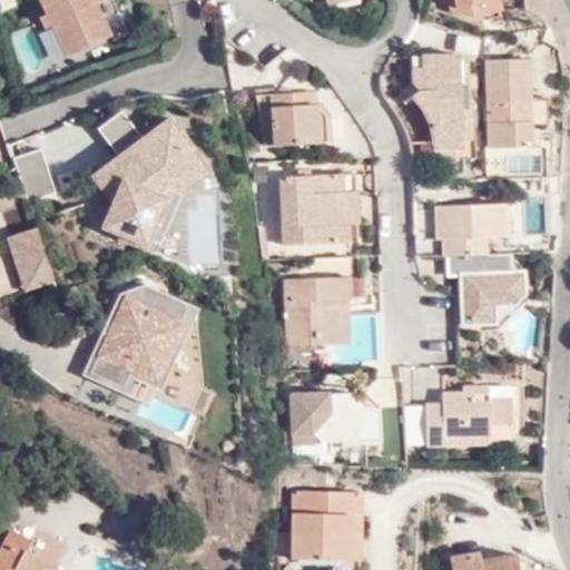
[(114,39),(96,5),(87,9),(81,0),(35,0),(66,61),(114,39)]
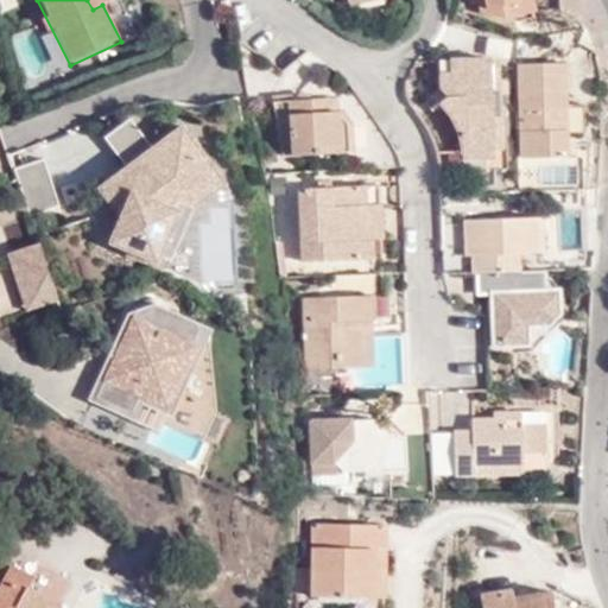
[(475,0),(477,7),(500,14),(530,8),(527,0),(475,0)]
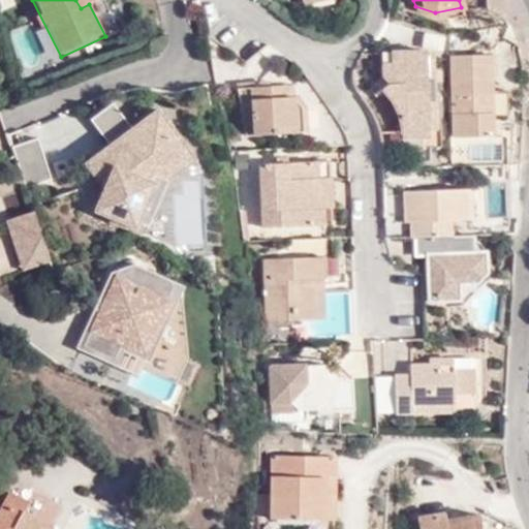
[(380,64),(379,78),(384,88),(376,93),(389,107),(392,114),(400,148),(430,148),(428,94),(427,52),(390,53),(389,63),(380,64)]
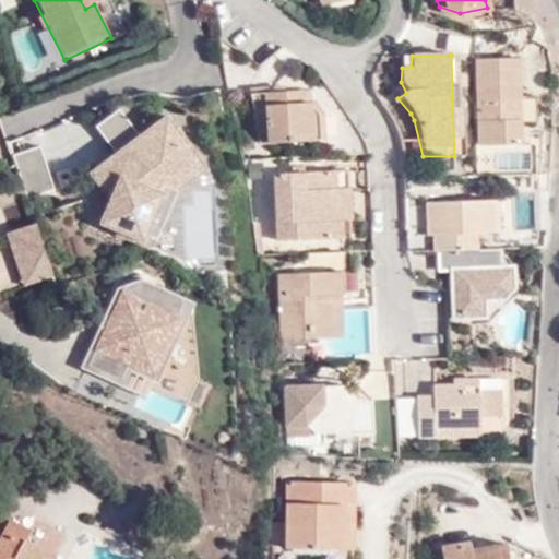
[(521,144),(520,120),(509,120),(508,102),(520,102),(518,58),(477,59),(478,145),(521,144)]
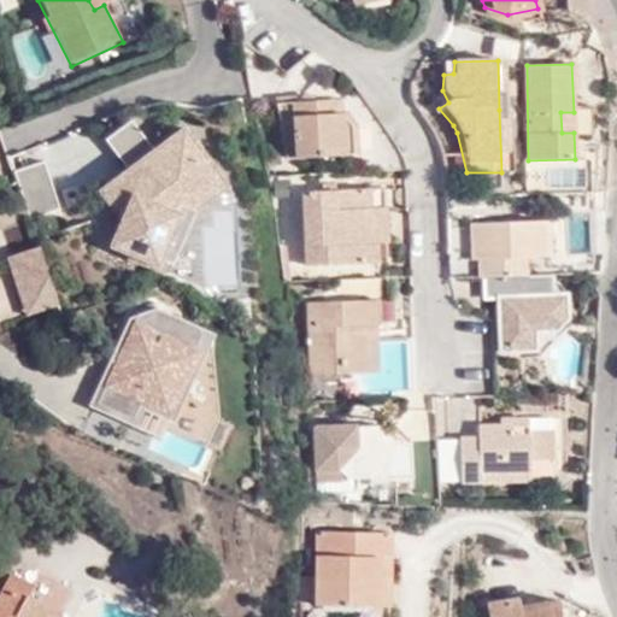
[(448,103),(442,90),(432,97),(439,109),(448,103)]
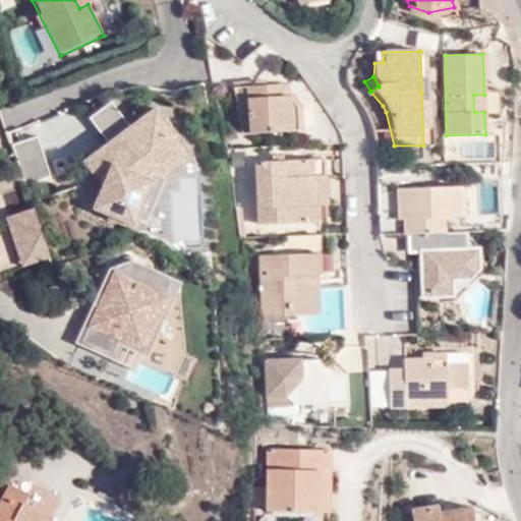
[(276,94),(276,81),(238,84),(241,133),(297,129),(296,104),(288,94),(276,94)]
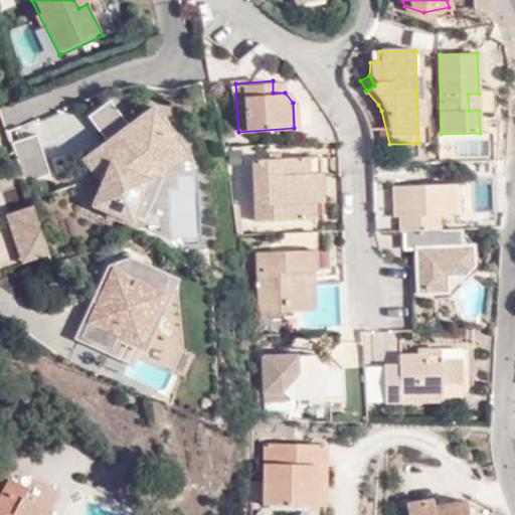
[(284,80),(273,80),(273,93),(285,93),(284,80)]
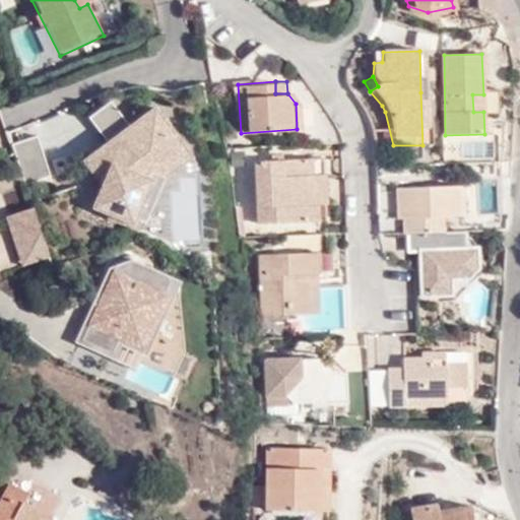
[(430,93),(420,92),(423,145),(424,145),(433,144),(430,93)]
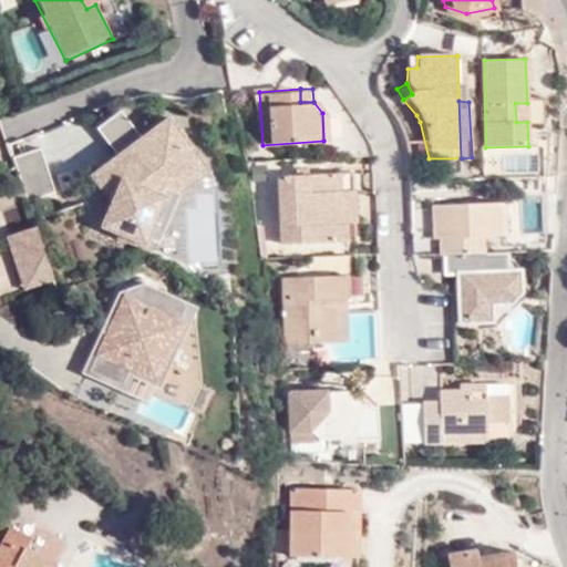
[(516,122),(527,122),(527,103),(515,103),(516,122)]
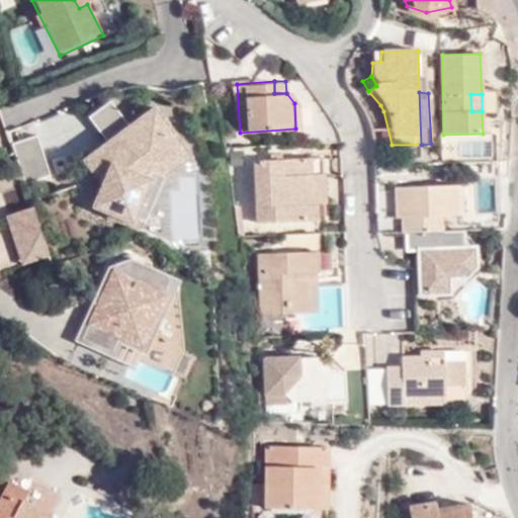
[(188,153),(154,107),(130,124),(110,100),(85,115),(106,143),(84,159),(102,184),(93,205),(131,223),(151,181),(188,153)]
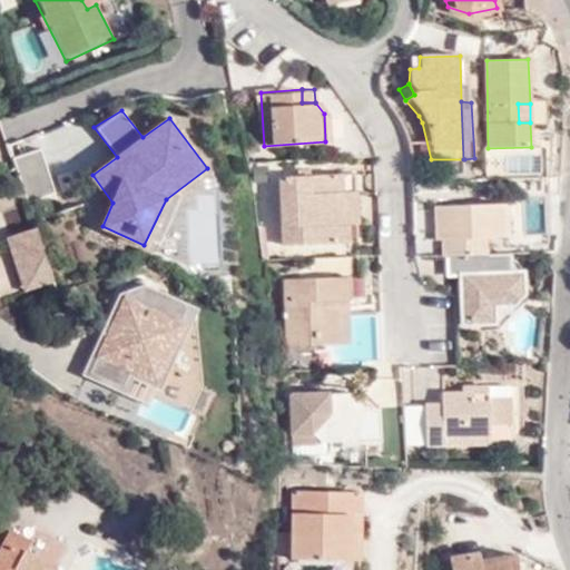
[(91,127),(55,133),(60,167),(97,161),(91,127)]
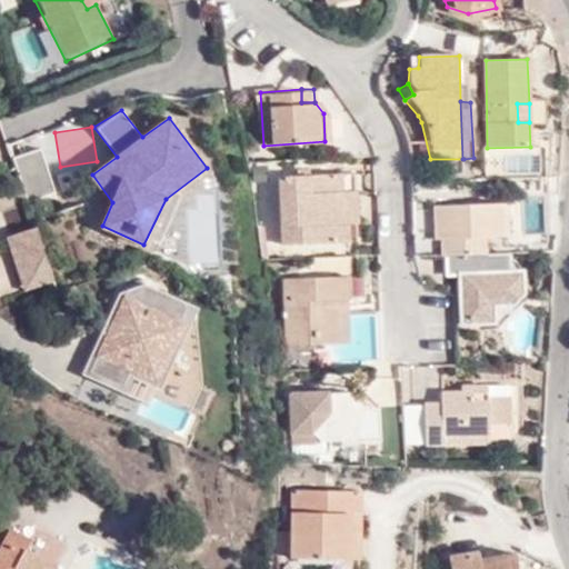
[(57,195),(41,149),(12,158),(29,205),(57,195)]
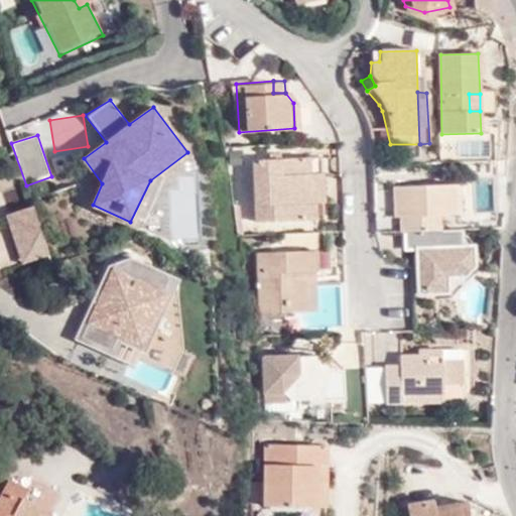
[(419,144),(390,144),(391,154),(420,154),(420,144),(419,144)]
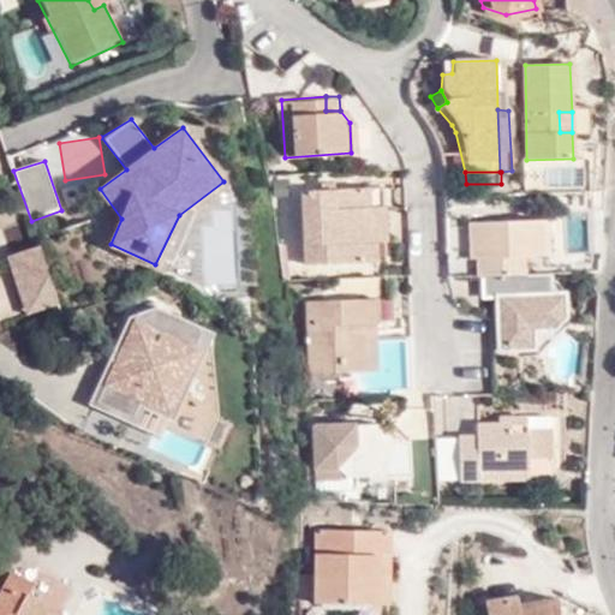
[(375,262),(386,261),(384,187),(347,189),(348,207),(369,207),(370,238),(375,238),(375,262)]
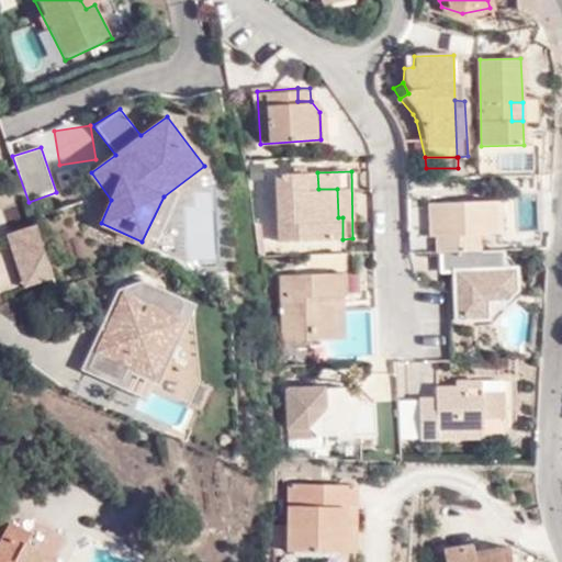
[(280,242),(340,239),(343,239),(343,217),(338,217),(337,189),(318,189),(317,172),(278,173),(280,242)]
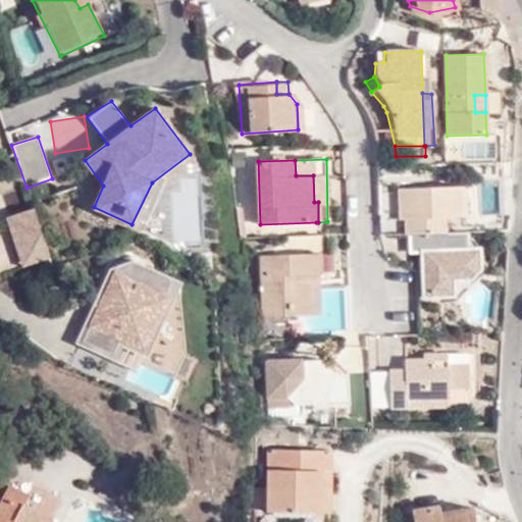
[(409,235),(469,232),(467,185),(400,188),(401,217),(402,236),(409,235)]
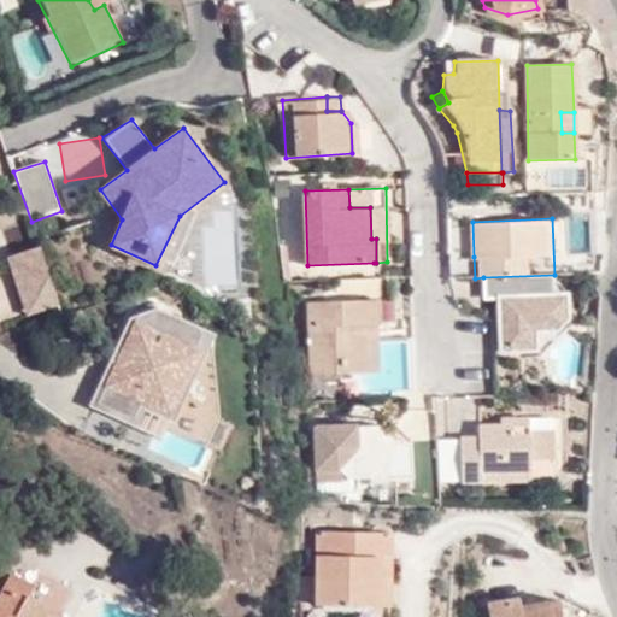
[(58,301),(40,247),(11,257),(28,311),(58,301)]
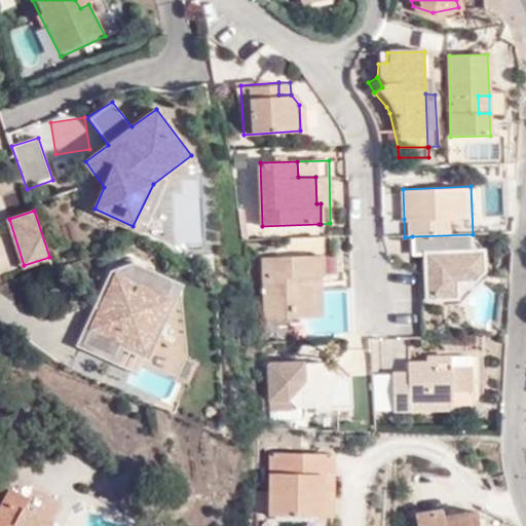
[(404,219),(381,220),(382,238),(405,237),(404,219)]
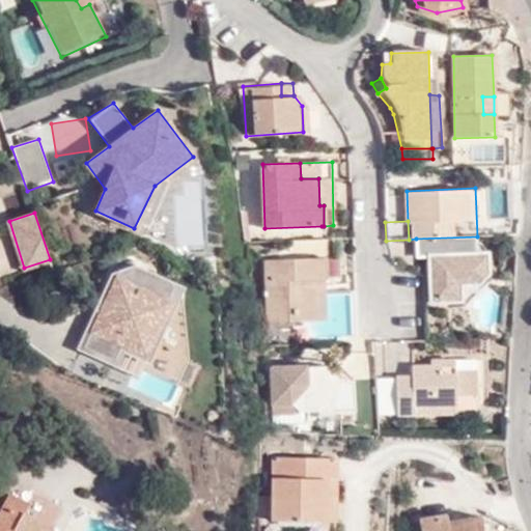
[(322,226),(323,240),(334,239),(333,225),(324,226),(322,226)]
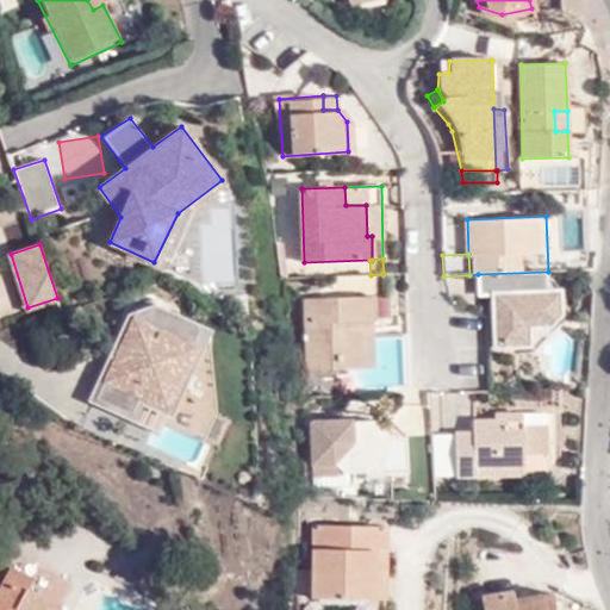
[(552,297),(551,272),(548,272),(478,274),(479,299),(493,299),(495,322),(505,322),(508,354),(534,353),(534,348),(533,332),(542,331),(560,319),(560,296),(552,297)]
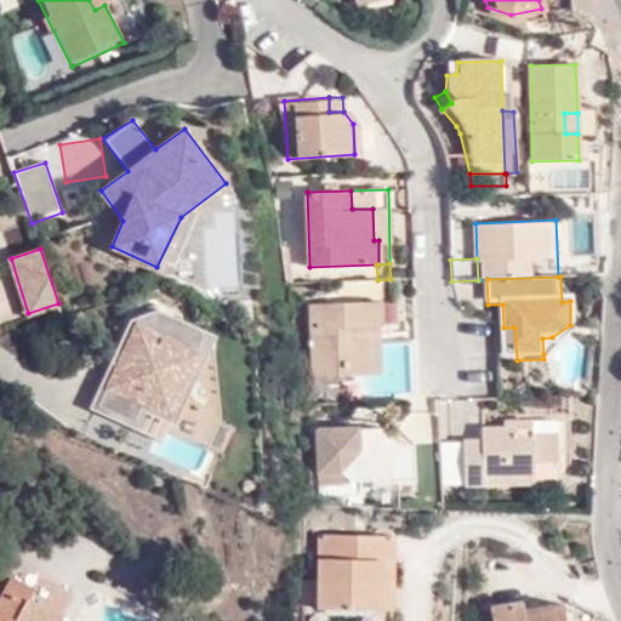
[(579,301),(570,301),(570,325),(552,337),(542,339),(543,354),(554,354),(580,334),(579,301)]
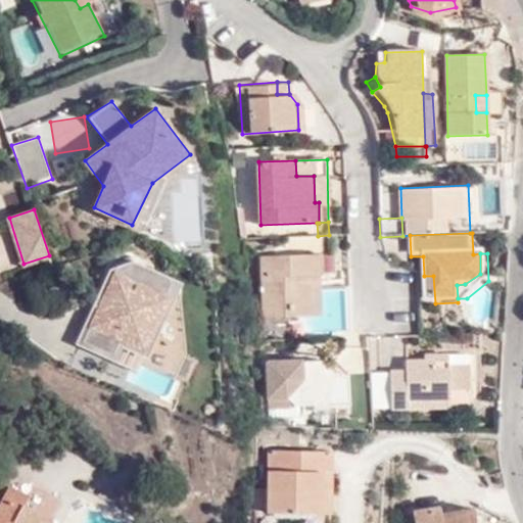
[(320,274),(320,281),(328,281),(328,254),(263,256),(264,318),(289,317),(289,307),(310,306),(310,275),(320,274)]
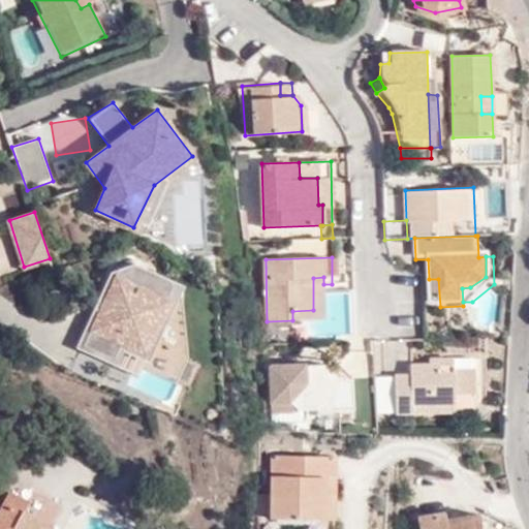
[(138,374),(184,285),(135,263),(113,271),(78,345),(138,374)]
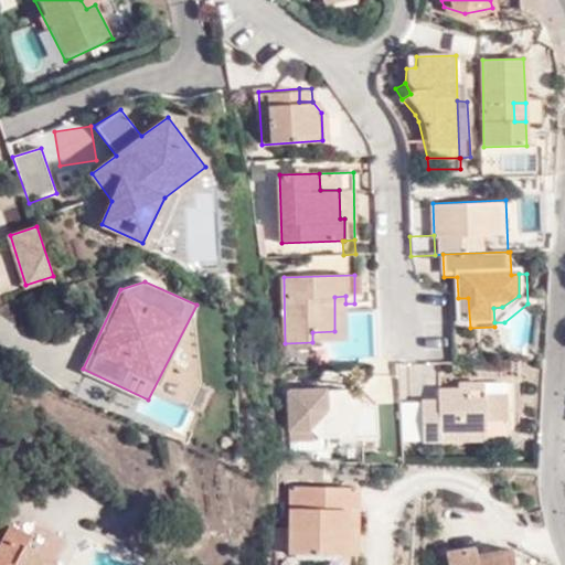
[(347,339),(345,304),(345,296),(334,297),(334,331),(312,332),(312,342),(347,339)]
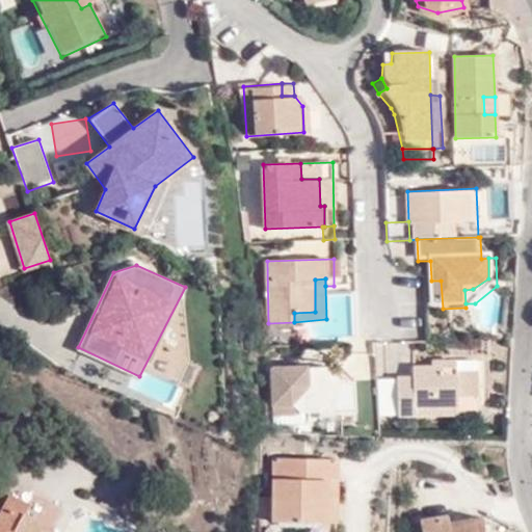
[(441,281),(431,281),(433,310),(443,309),(441,281)]
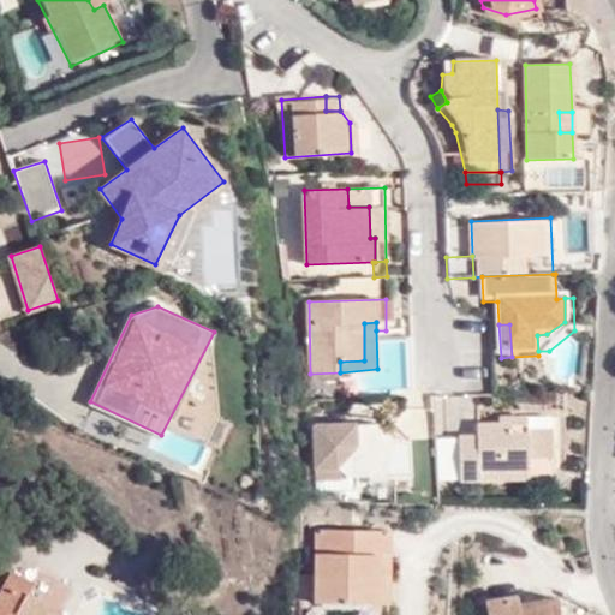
[(555,421),(505,418),(503,427),(478,425),(478,437),(459,436),(458,479),(554,483),(555,421)]
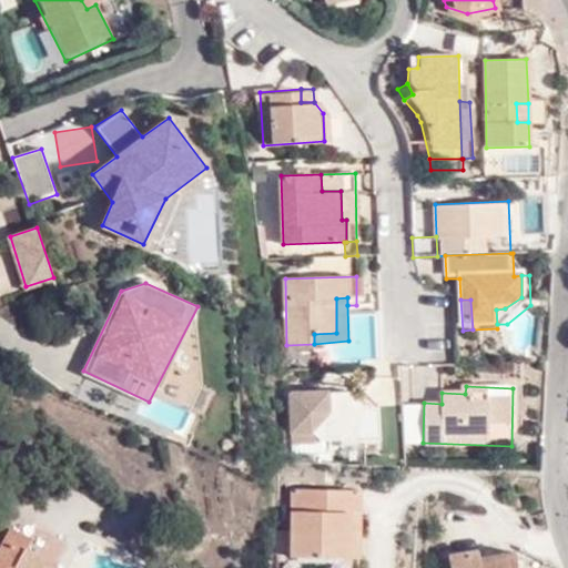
[(363,405),(378,405),(378,404),(362,389),(290,392),(292,429),(308,430),(317,440),(338,440),(340,443),(358,443),(357,416),(363,405)]
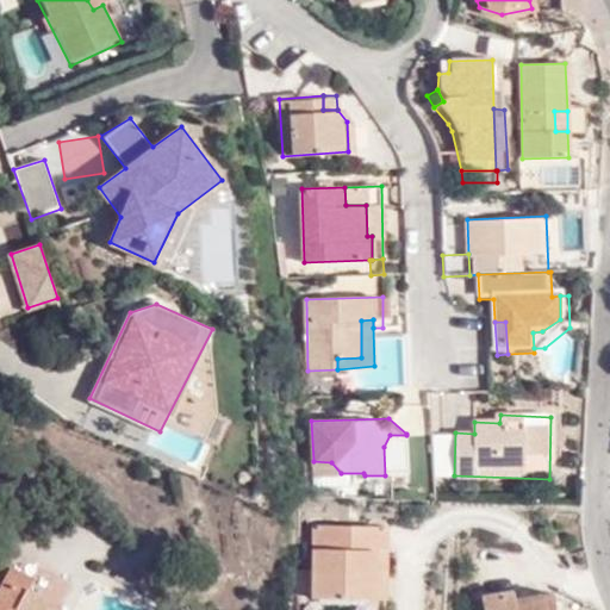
[(331,462),(313,461),(315,473),(341,473),(331,462)]
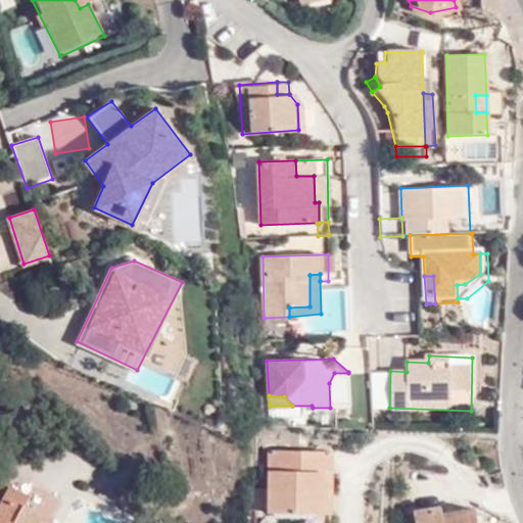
[(338,453),(276,453),(275,514),(336,515),(338,453)]
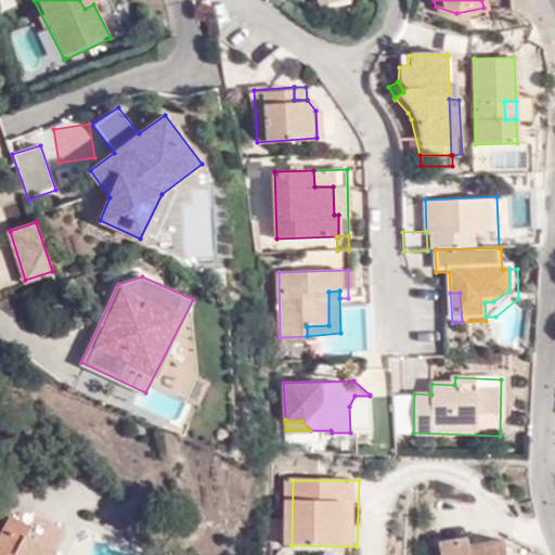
[(4,528),(22,538),(27,528),(10,518),(4,528)]
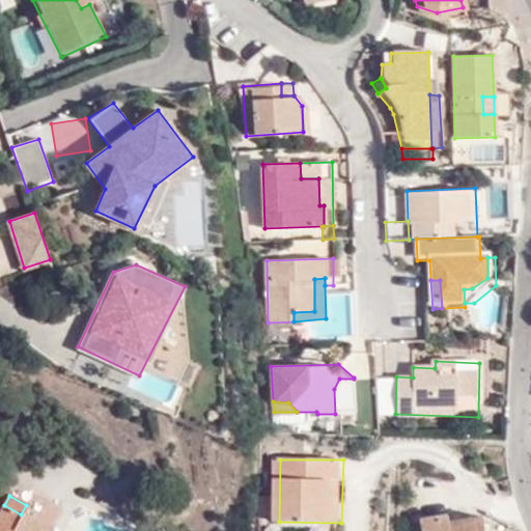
[(33,530),(38,524),(21,514),(4,505),(0,512),(0,523),(2,524),(0,529),(0,530),(33,530)]
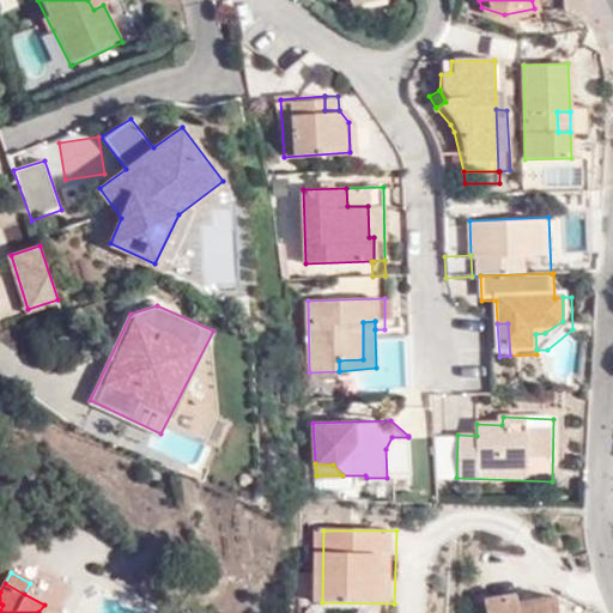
[(486,612),(558,612),(556,596),(519,604),(516,594),(485,600),(486,612)]
